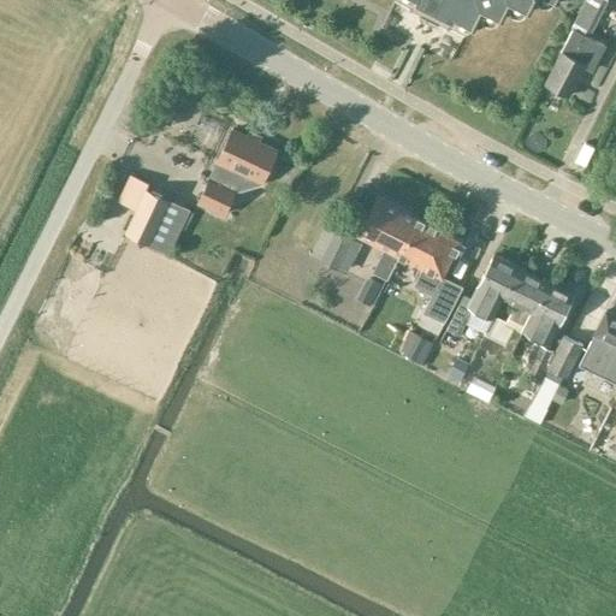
[(396,0),(412,7),(410,10),(412,11),(412,10),(419,13),(421,19),(434,27),(440,24),(448,28),(448,29),(449,29),(450,27),(465,34),(471,33),(473,27),(474,28),(483,10),(502,19),(510,1),(529,11),(534,0),(549,0),(556,4),(557,0),(396,0)]
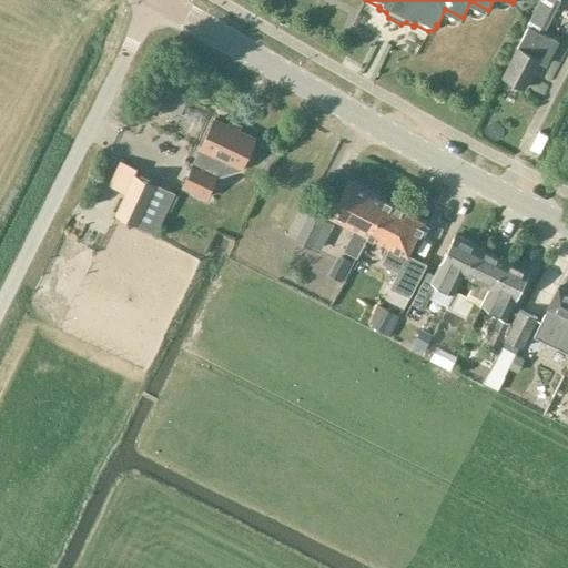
[(539,0),(527,26),(529,27),(503,77),(525,88),(539,60),(547,63),(558,41),(544,34),(559,0),(539,0)]
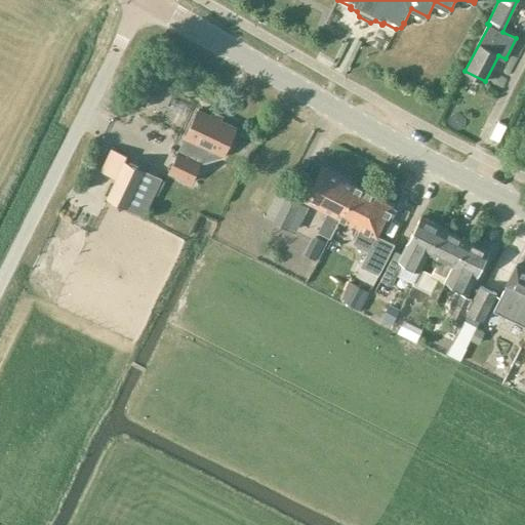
[(125,90),(119,104),(130,110),(136,96),(125,90)]
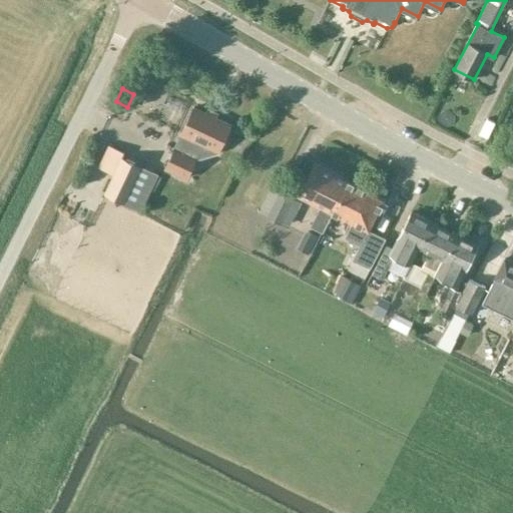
[(187,179),(196,159),(217,152),(230,125),(194,107),(181,135),(175,146),(164,168),(187,179)]
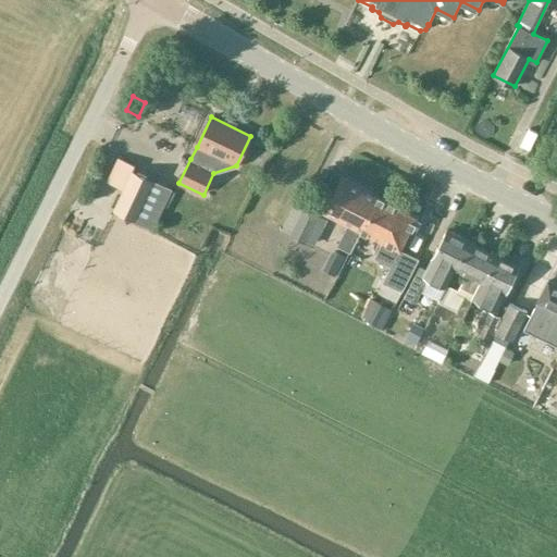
[(132,171),(113,210),(150,229),(162,205),(169,188),(152,181),(132,171)]
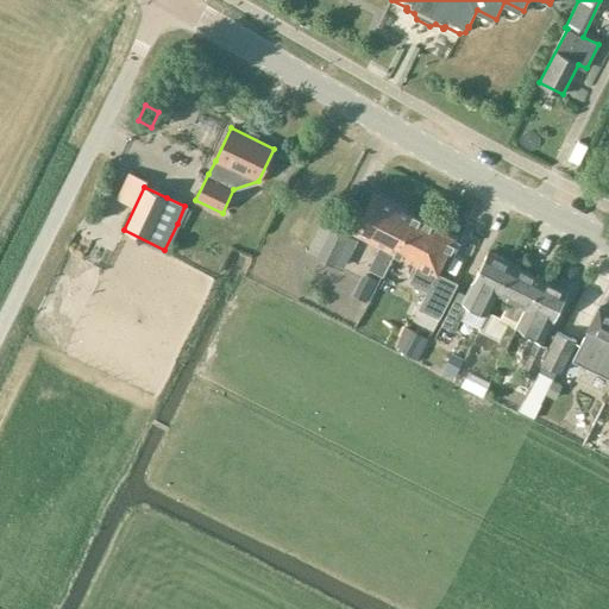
[(384,272),(396,251),(415,213),(376,192),(356,230),(382,244),(371,267),(384,272)]
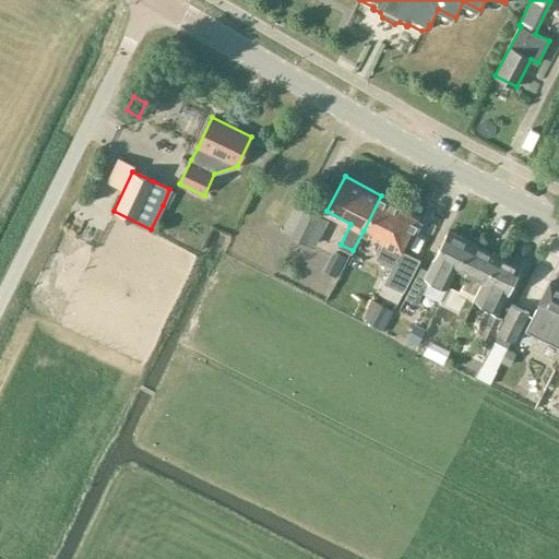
[(420,215),(381,195),(364,230),(384,241),(376,257),(393,265),(384,282),(403,292),(420,259),(402,250),(420,215)]
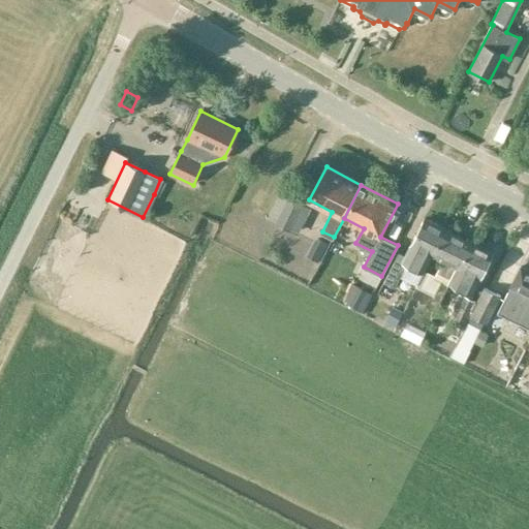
[(294,229),(308,204),(282,190),(269,216),(294,229)]
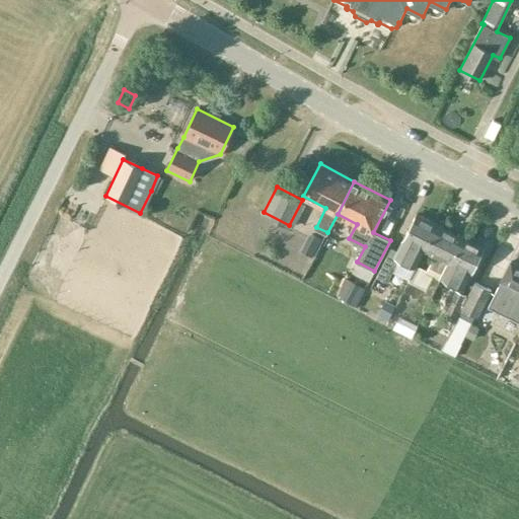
[(390,248),(375,278),(387,283),(398,261),(415,268),(423,251),(437,223),(417,214),(403,240),(401,239),(396,251),(390,248)]
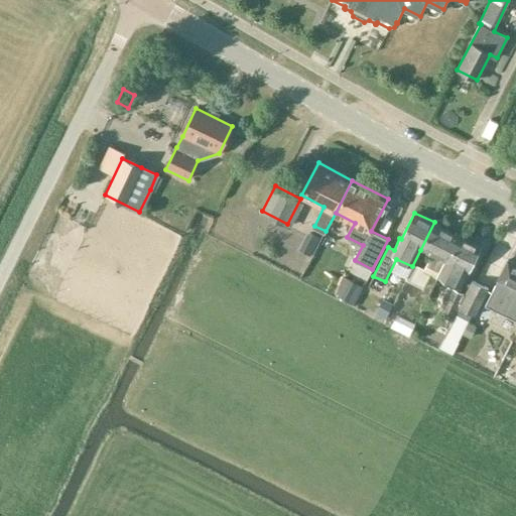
[(412,266),(406,278),(409,280),(423,287),(429,275),(436,278),(437,277),(437,276),(444,262),(459,234),(434,222),(420,250),(431,255),(423,272),(412,266)]
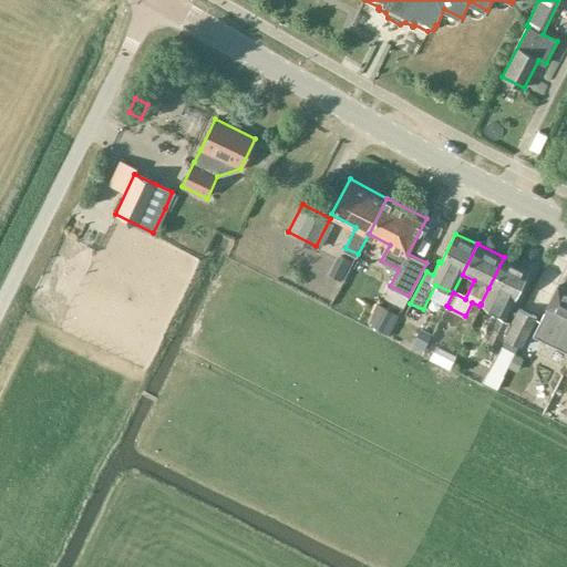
[(481,303),(481,305),(505,316),(511,306),(527,269),(504,257),(488,288),(481,303)]
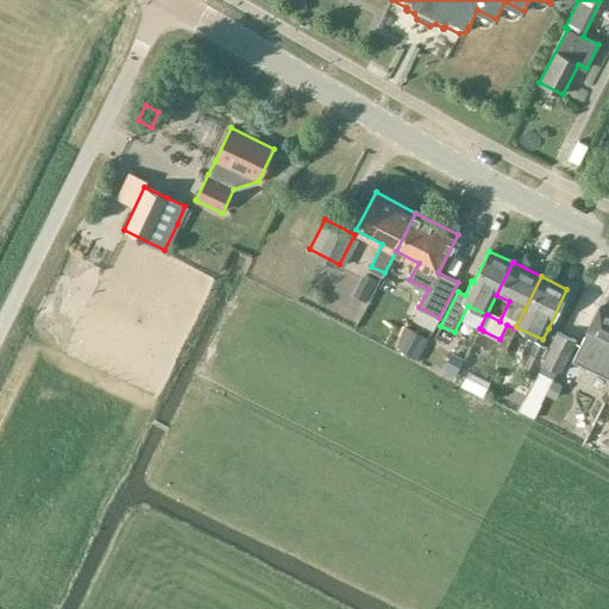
[(581,343),(572,362),(608,380),(608,311),(598,306),(581,343)]
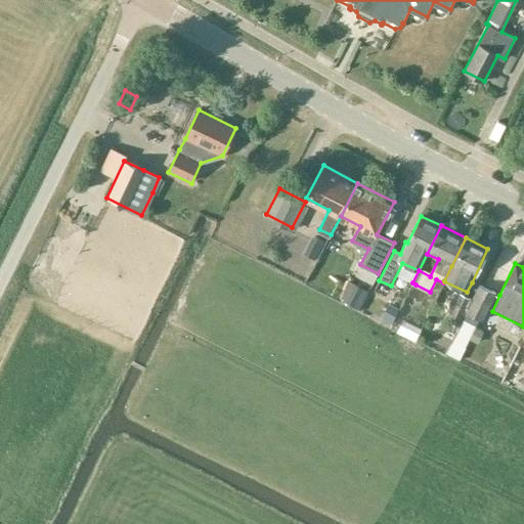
[(346,284),(338,299),(356,308),(363,293),(346,284)]
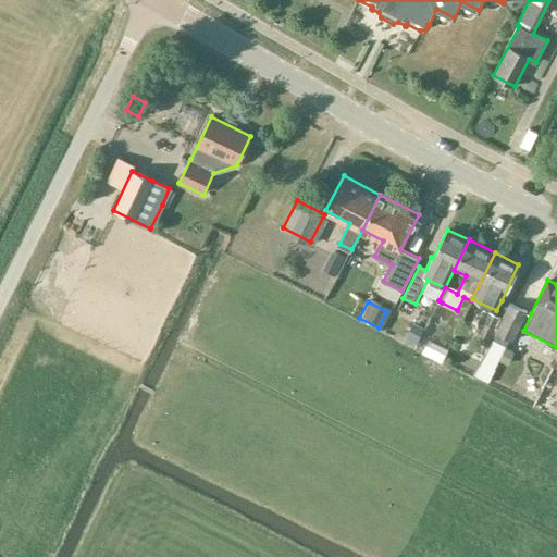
[(509,302),(503,317),(495,332),(509,339),(514,342),(528,312),(509,302)]
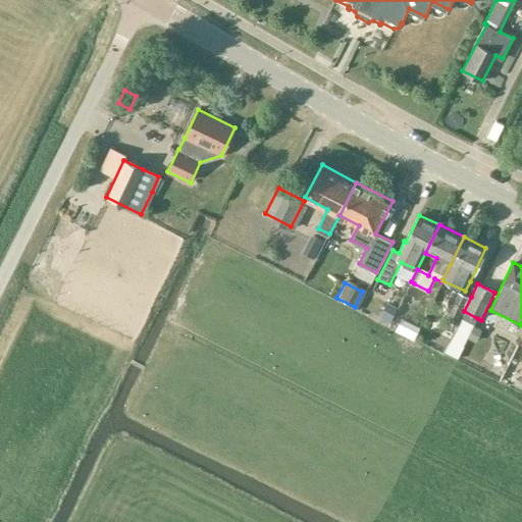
[(441,317),(457,324),(459,319),(464,311),(471,297),(456,290),(441,317)]
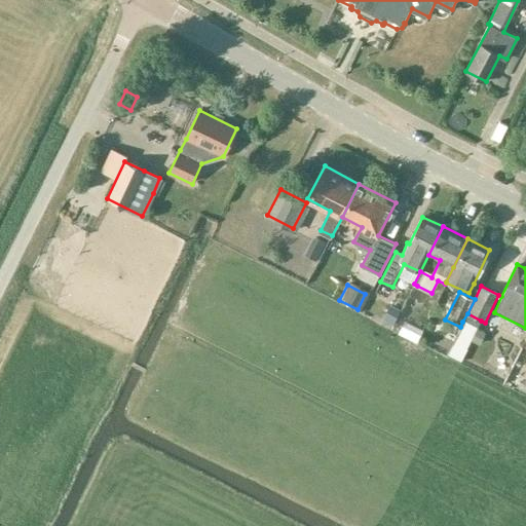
[(390,303),(383,318),(393,324),(401,308),(390,303)]
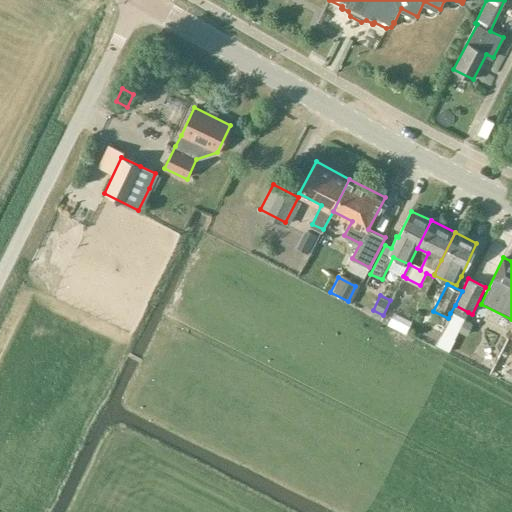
[(441,333),(454,339),(464,320),(468,312),(455,305),(450,313),(448,318),(441,333)]
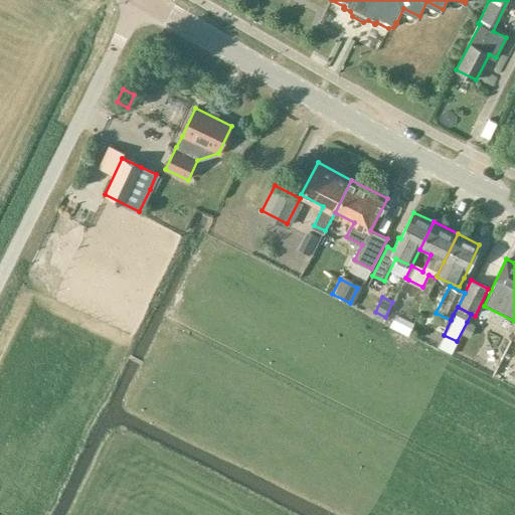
[(414,323),(395,313),(393,317),(390,325),(408,335),(412,327),(414,323)]
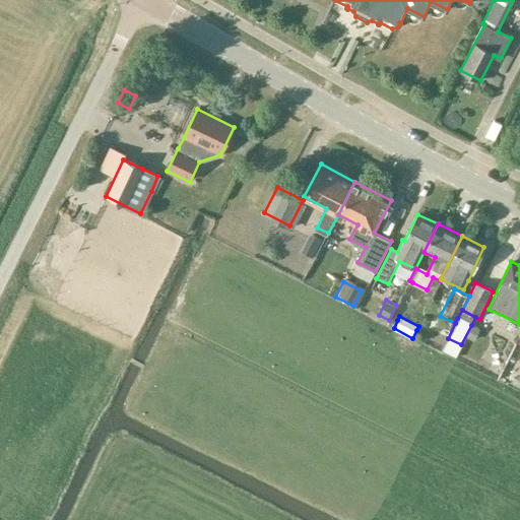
[(471,325),(464,337),(471,340),(477,328),(471,325)]
